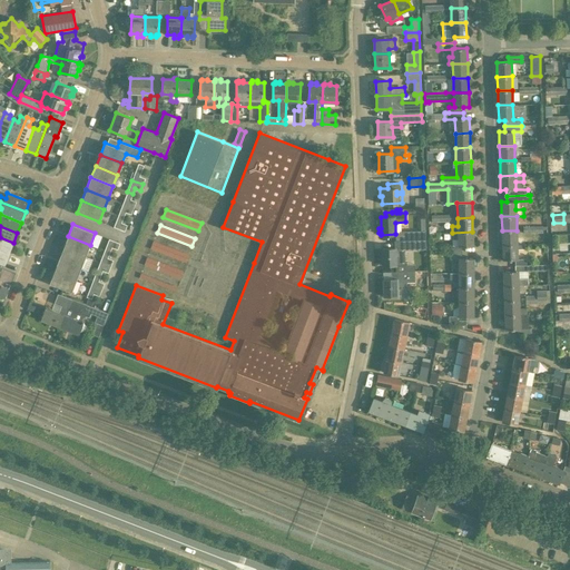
[(395,241),(425,239),(425,231),(418,231),(400,232),(400,233),(395,233),(395,241)]
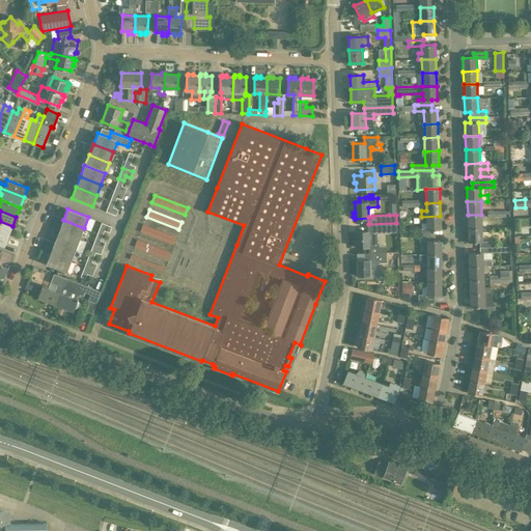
[(481,215),(468,215),(468,228),(487,227),(487,222),(481,223),(481,215)]
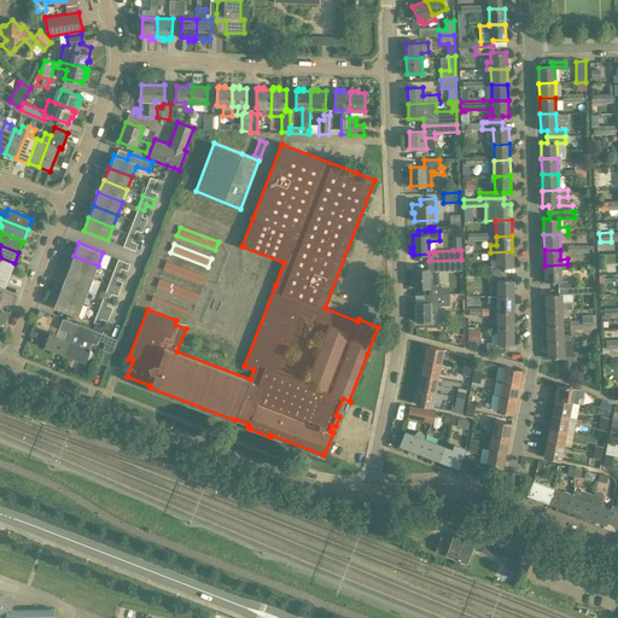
[(512,251),(490,252),(490,258),(496,260),(497,268),(488,268),(488,274),(500,274),(500,268),(513,267),(512,251)]
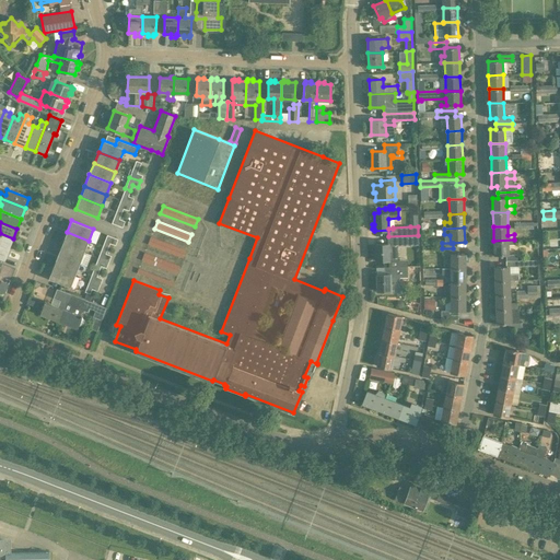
[(89,241),(67,232),(62,244),(84,252),(89,241)]
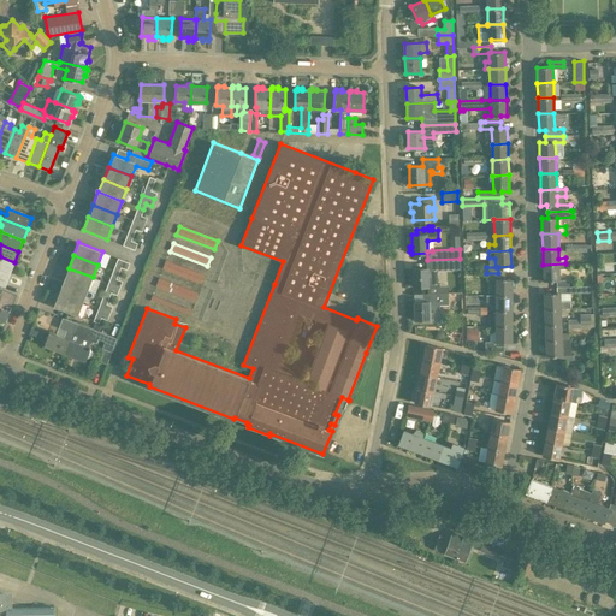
[(0,270),(10,274),(15,262),(0,256),(0,270)]
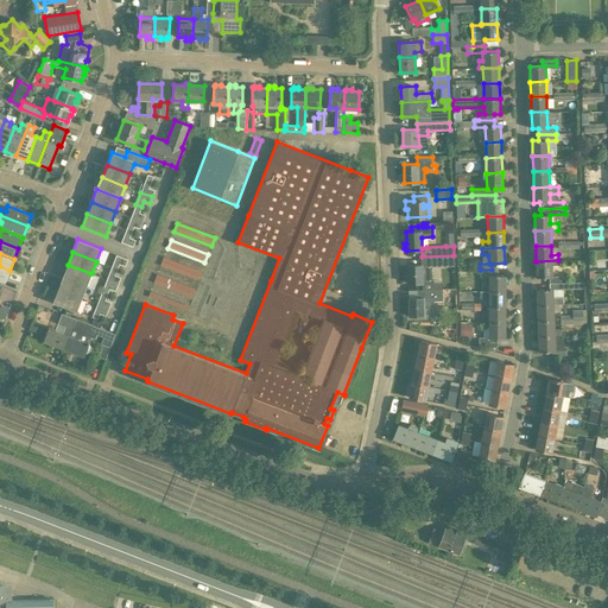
[(407,283),(432,283),(431,266),(455,266),(454,255),(422,257),(420,257),(420,264),(407,265),(407,283)]
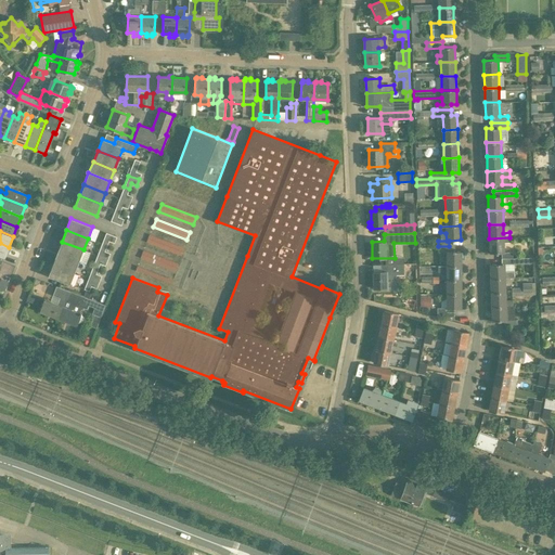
[(150,234),(146,243),(181,256),(184,248),(150,234)]
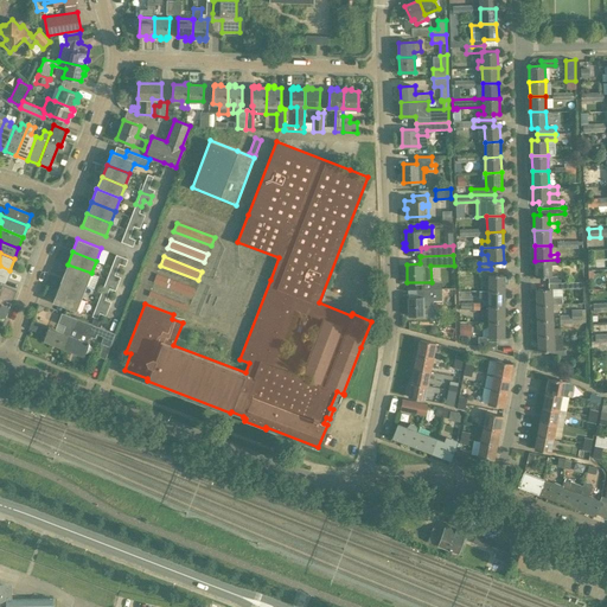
[(551,276),(551,266),(558,266),(558,260),(557,260),(535,261),(535,278),(548,276),(549,282),(561,282),(560,276),(551,276)]
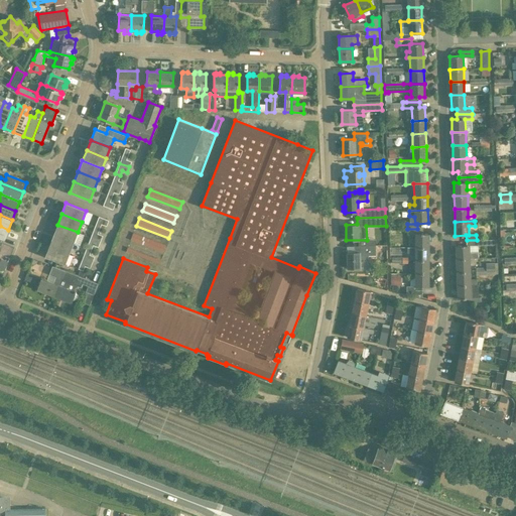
[(78,232),(57,225),(53,235),(74,243),(78,232)]
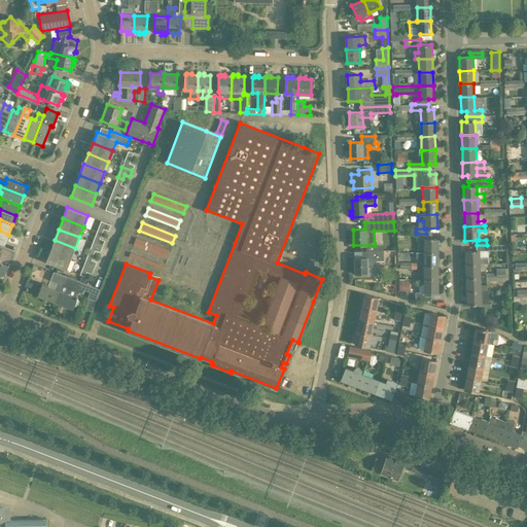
[(8,235),(0,231),(0,242),(5,244),(8,235)]
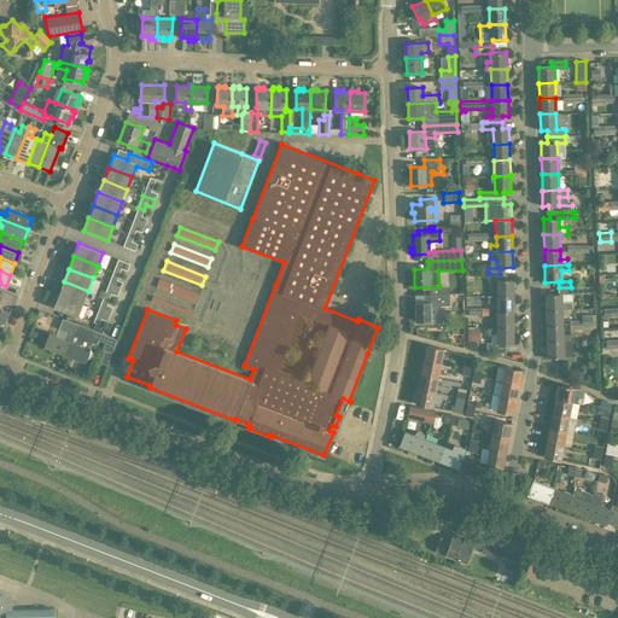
[(497,296),(513,296),(513,280),(500,280),(500,274),(488,274),(488,280),(497,280),(497,296)]
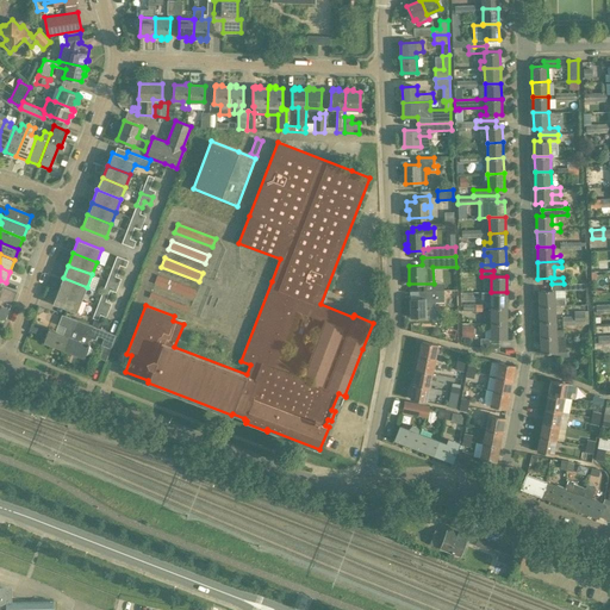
[(154,284),(192,299),(195,290),(157,275),(154,284)]
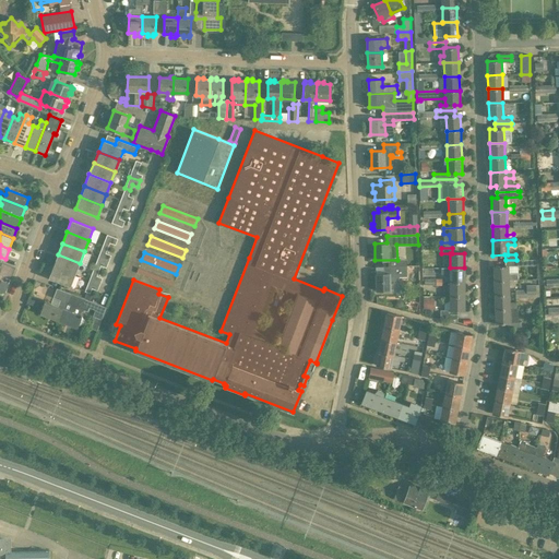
[(80,263),(58,254),(54,265),(74,274),(80,263)]
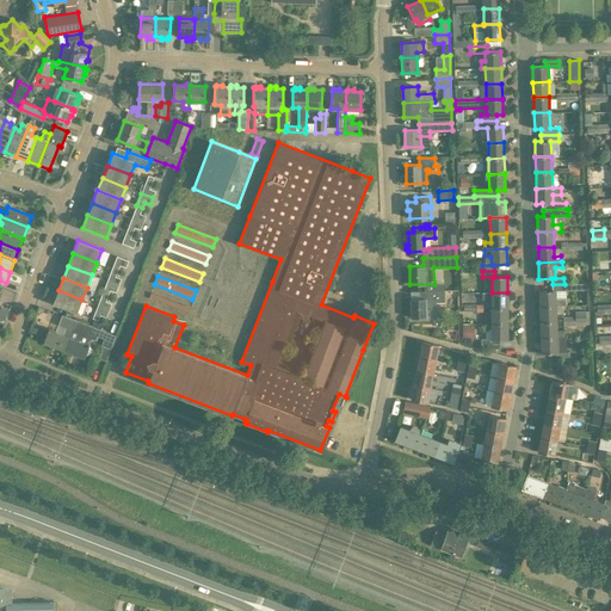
[(555,300),(555,290),(588,289),(587,283),(565,284),(553,284),(553,290),(539,290),(539,307),(556,306),(566,306),(566,298),(555,300)]
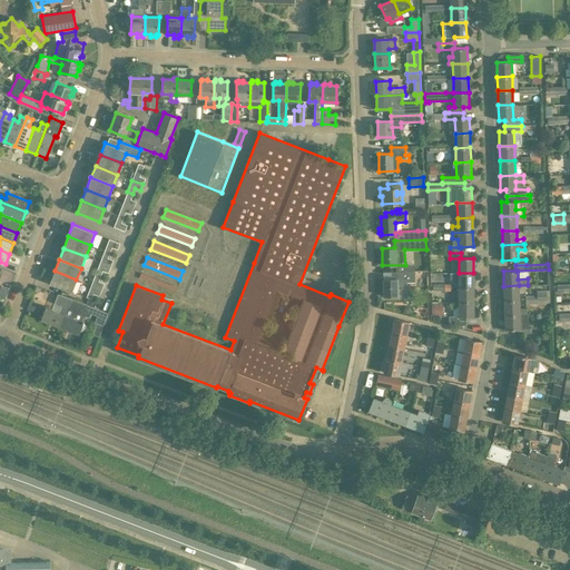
[(76,279),(55,271),(49,283),(71,292),(76,279)]
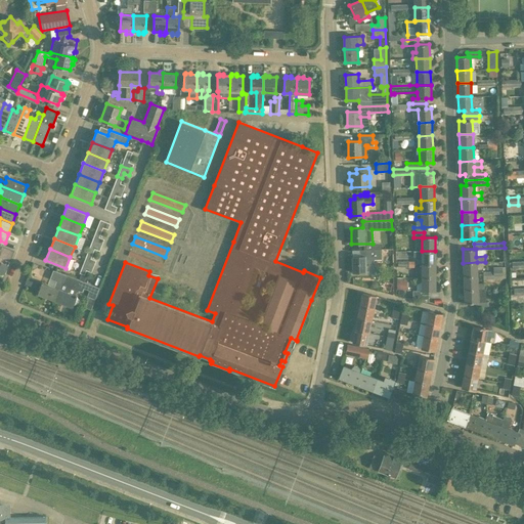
[(365,264),(364,260),(382,259),(382,254),(389,253),(389,249),(360,250),(360,256),(352,257),(352,272),(364,272),(364,274),(374,273),(374,264),(365,264)]
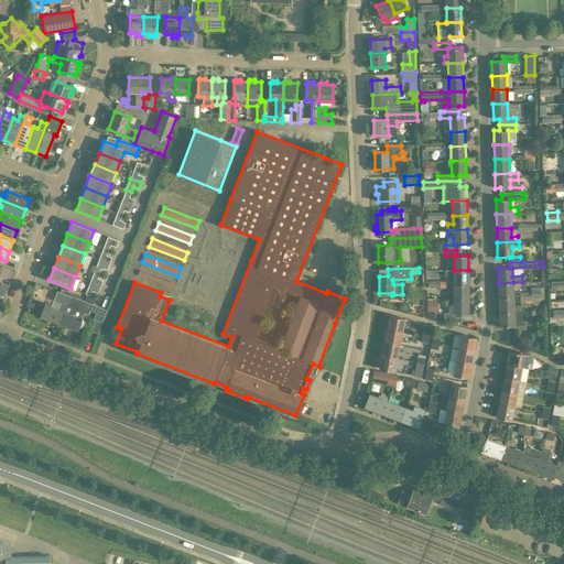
[(454,284),(468,284),(468,270),(454,270),(445,270),(445,277),(454,277),(454,284)]
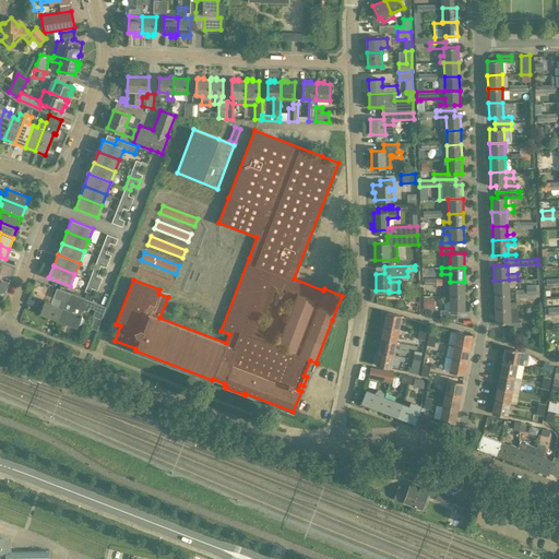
[(138,269),(137,273),(171,286),(174,282),(138,269)]
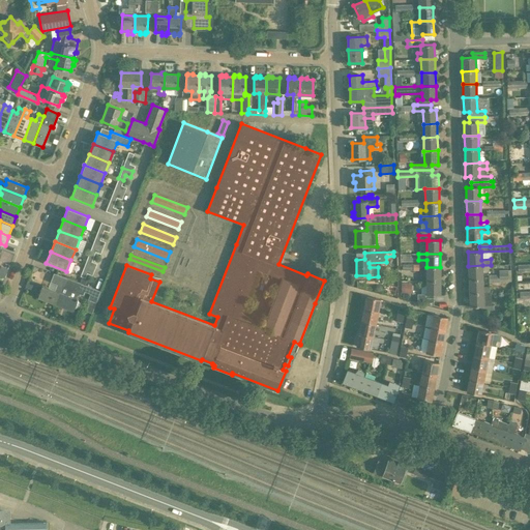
[(482,278),(482,265),(468,266),(469,280),(482,278)]
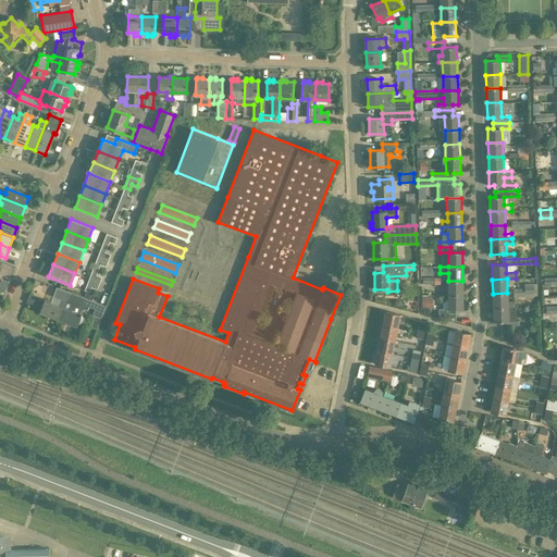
[(462,281),(448,281),(448,296),(462,295),(462,281)]
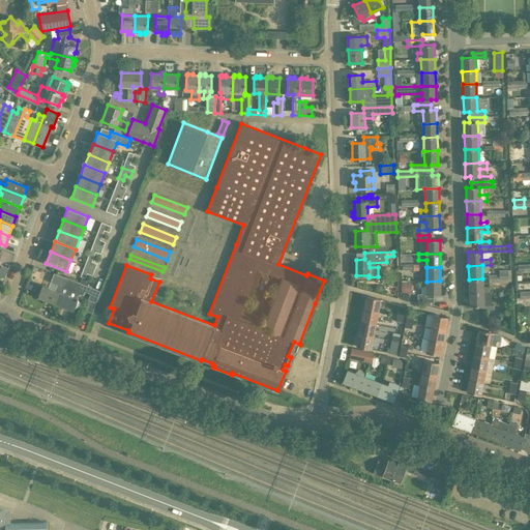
[(511,282),(511,270),(507,270),(499,270),(499,274),(498,274),(498,283),(508,282),(511,282)]
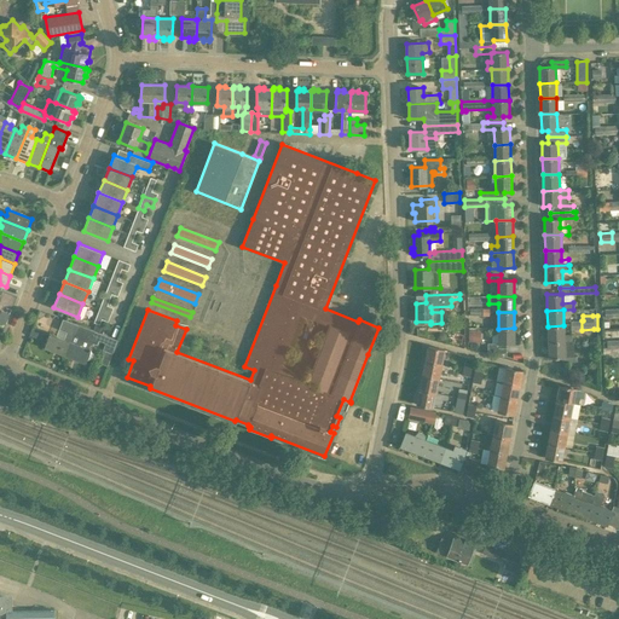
[(64,354),(76,324),(63,319),(59,329),(67,333),(64,339),(50,334),(44,347),(64,354)]
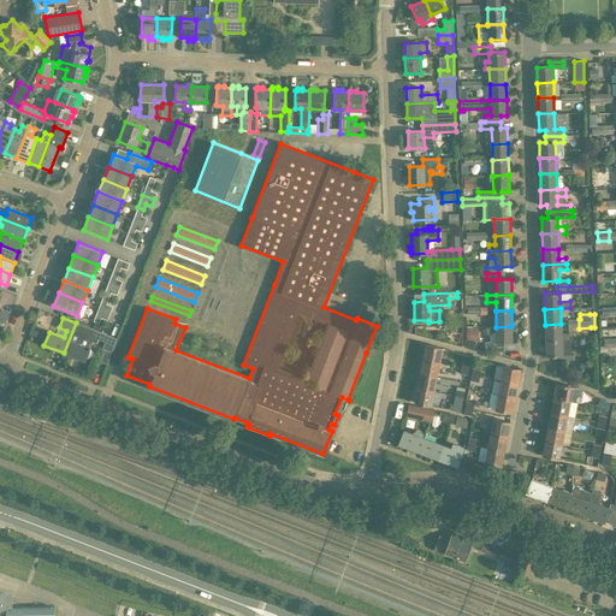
[(76,323),(64,353),(84,361),(92,342),(96,343),(98,338),(105,342),(102,348),(112,351),(117,338),(110,336),(102,332),(76,323)]
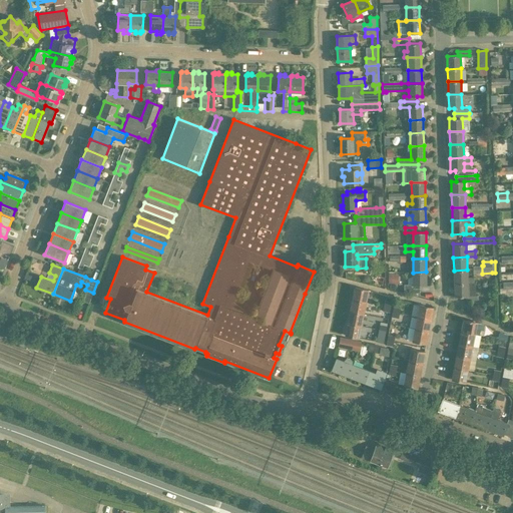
[(467,270),(454,271),(454,284),(474,283),(474,278),(467,278),(467,270)]
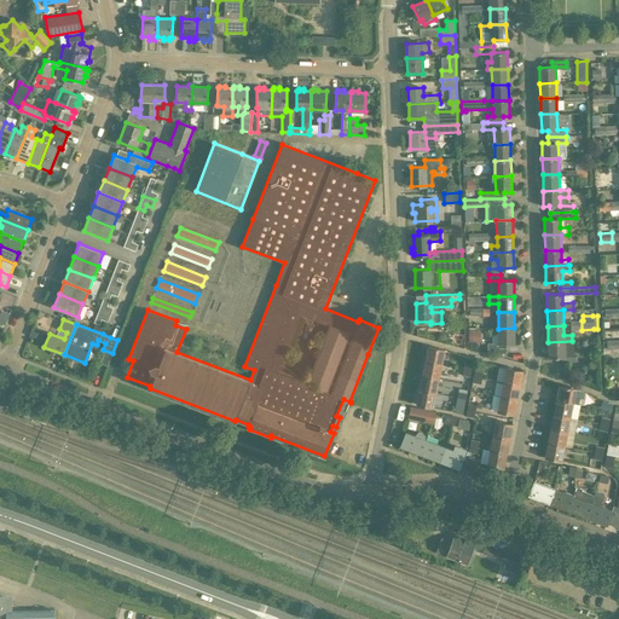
[(505,353),(505,345),(514,345),(514,328),(498,329),(498,343),(487,343),(487,353),(505,353)]
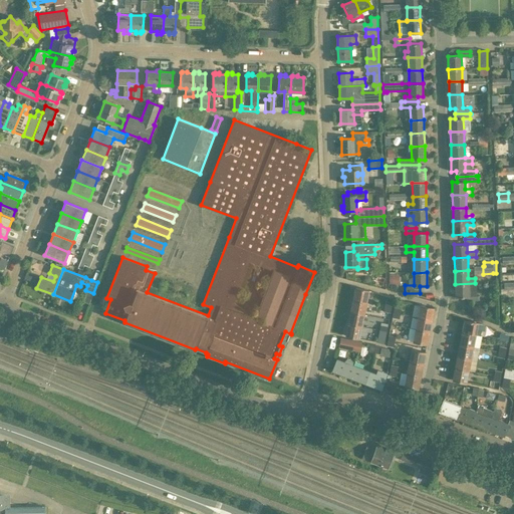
[(383,285),(384,278),(375,275),(373,283),(383,285)]
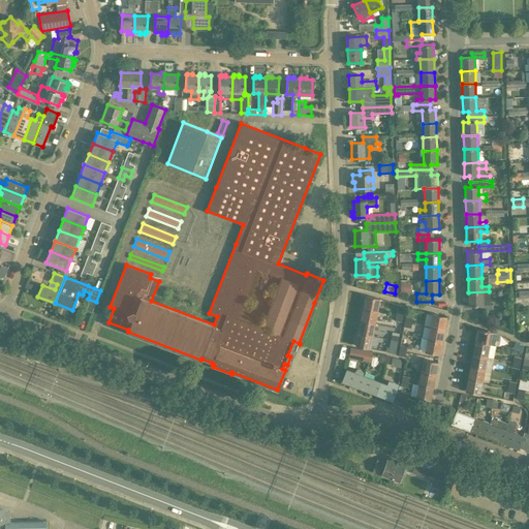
[(410,293),(410,283),(400,283),(400,293),(410,293)]
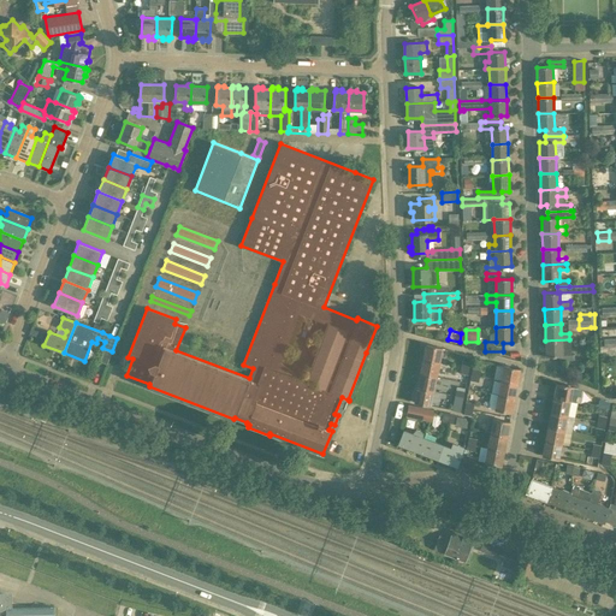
[(573,355),(570,355),(570,339),(569,339),(545,341),(546,356),(560,356),(560,361),(573,361),(573,355)]
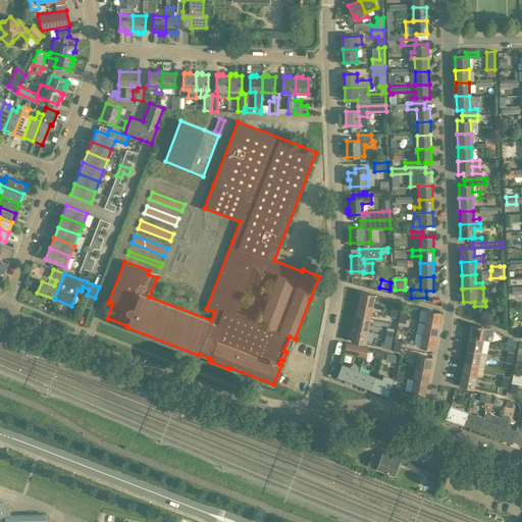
[(372,307),(374,295),(361,292),(358,304),(372,307)]
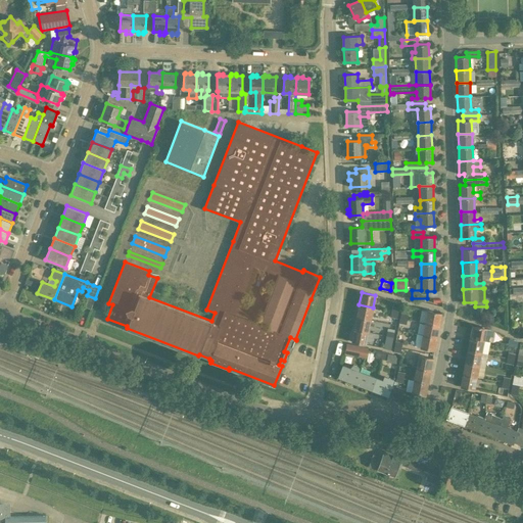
[(373,307),(359,304),(357,317),(370,320),(373,307)]
